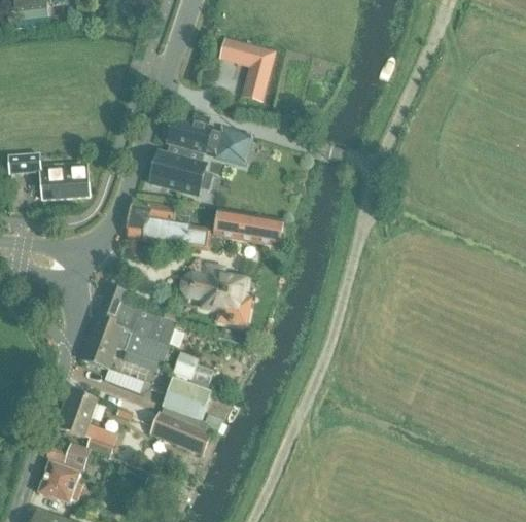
[(46,4),(45,0),(13,0),(14,8),(15,19),(18,19),(47,15),(46,4)]
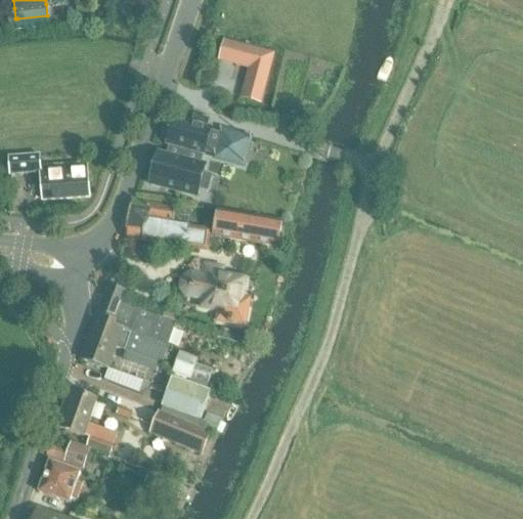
[(17,18),(15,18),(15,25),(16,28),(48,25),(48,20),(47,15),(17,18)]
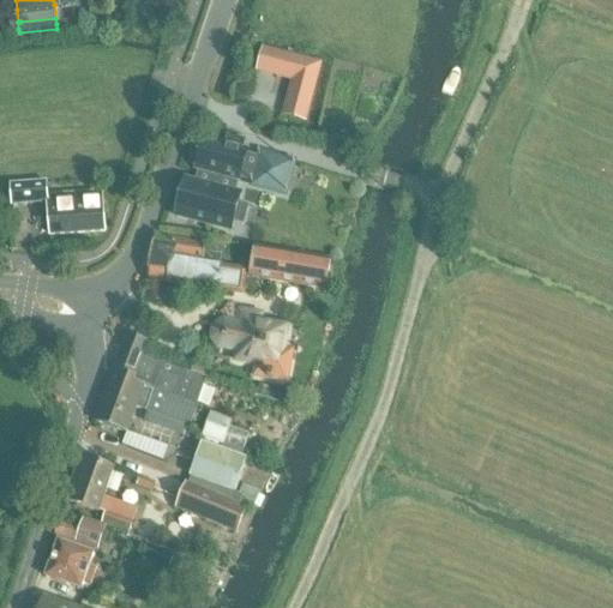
[(278,48),(274,67),(296,73),(292,95),(308,100),(319,59),(278,48)]
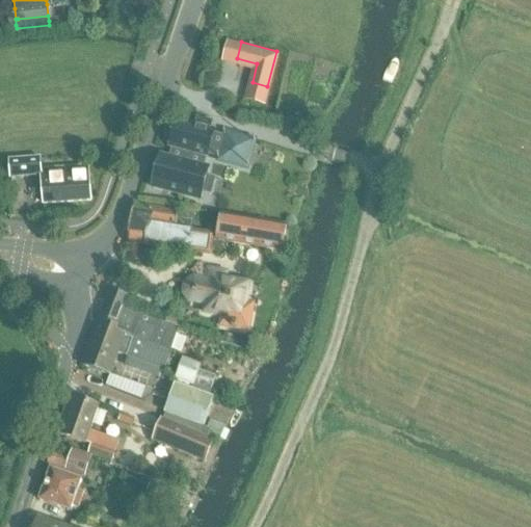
[(175,117),(167,143),(171,145),(171,143),(202,152),(206,153),(206,154),(210,155),(211,151),(222,154),(221,159),(249,166),(257,138),(229,131),(228,135),(216,132),(217,129),(209,127),(211,119),(194,114),(192,122),(175,117)]
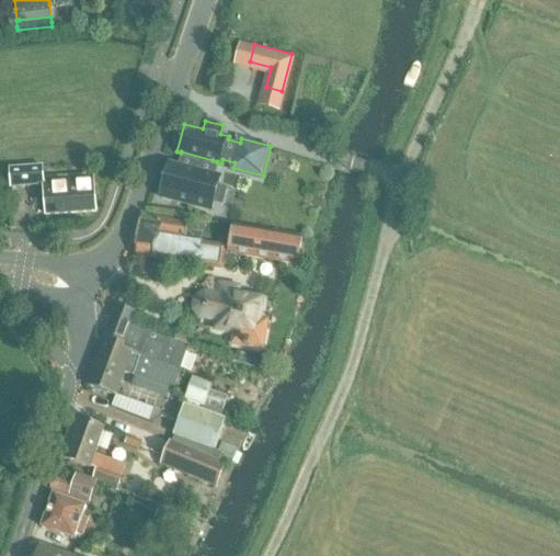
[(168,160),(159,194),(214,208),(216,201),(225,203),(229,185),(220,183),(223,174),(214,172),(217,162),(217,161),(213,160),(181,151),(181,152),(178,162),(168,160)]
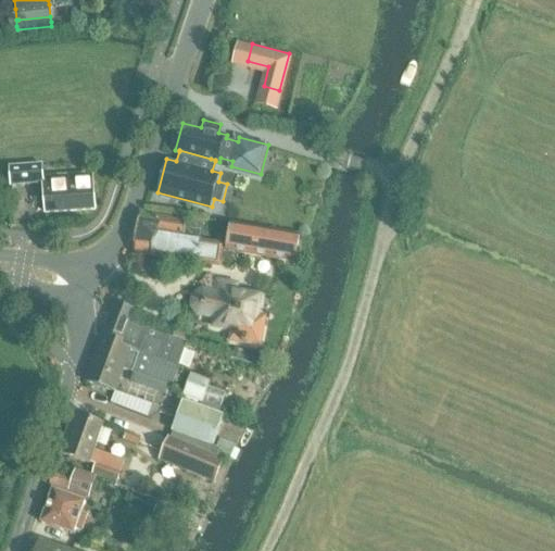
[(40,175),(39,163),(7,165),(8,182),(40,179),(42,210),(92,205),(89,171),(40,175)]
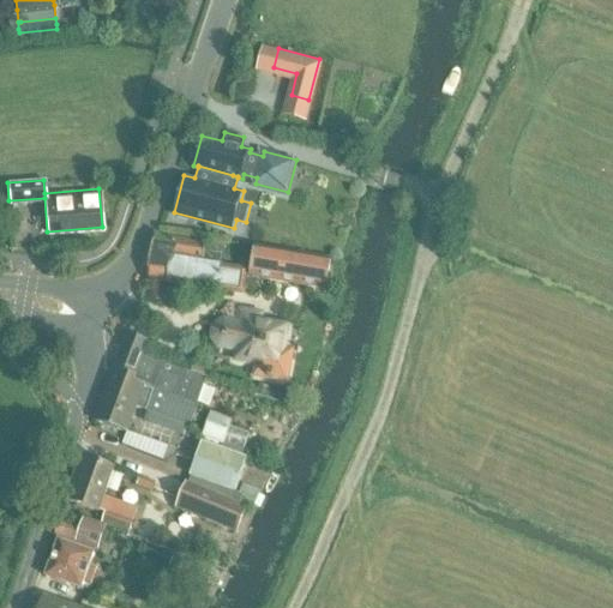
[(214,288),(215,281),(240,286),(242,269),(242,264),(217,260),(218,251),(200,248),(202,240),(152,233),(146,254),(143,277),(214,288)]
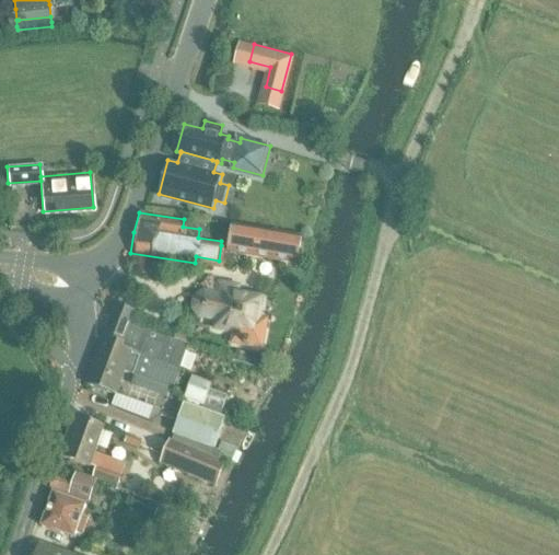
[(230,222),(224,252),(293,263),(299,234),(230,222)]
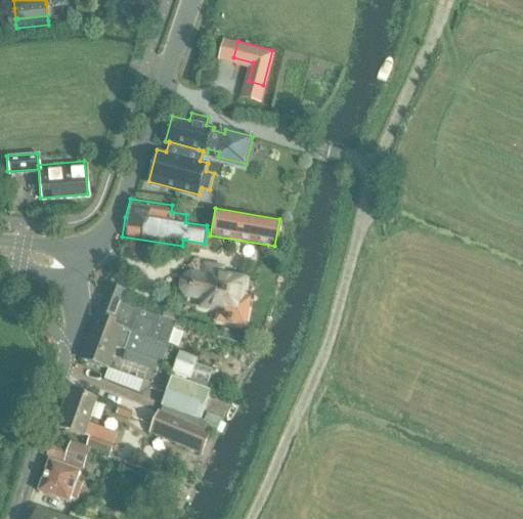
[(187,273),(180,278),(178,287),(183,295),(200,298),(199,306),(203,307),(204,309),(211,310),(213,309),(216,309),(215,319),(224,321),(224,325),(229,326),(229,322),(240,325),(244,300),(237,299),(242,278),(236,278),(236,277),(234,275),(229,274),(227,275),(227,276),(202,271),(201,275),(187,273)]
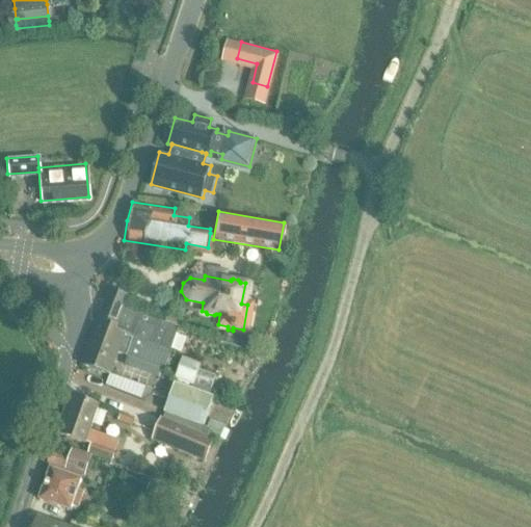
[(103,299),(95,322),(132,336),(126,352),(125,354),(126,356),(159,367),(161,367),(169,344),(177,325),(139,312),(128,308),(124,306),(127,295),(128,293),(108,286),(107,290),(104,296),(103,299)]
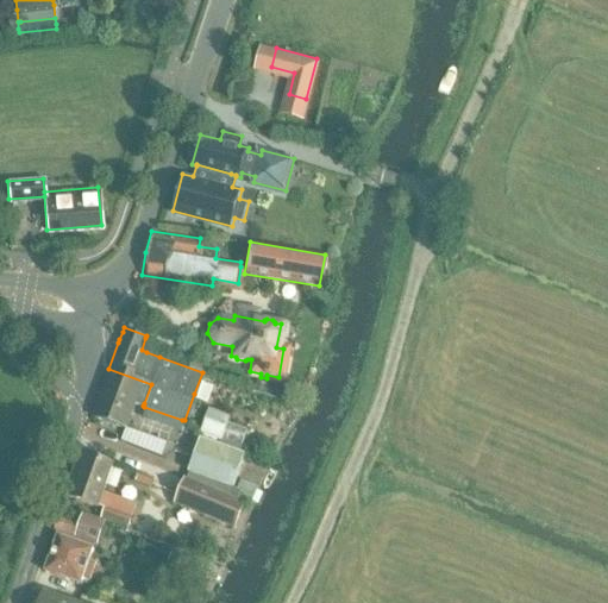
[(108,369),(91,415),(121,426),(132,399),(144,403),(151,384),(108,369)]
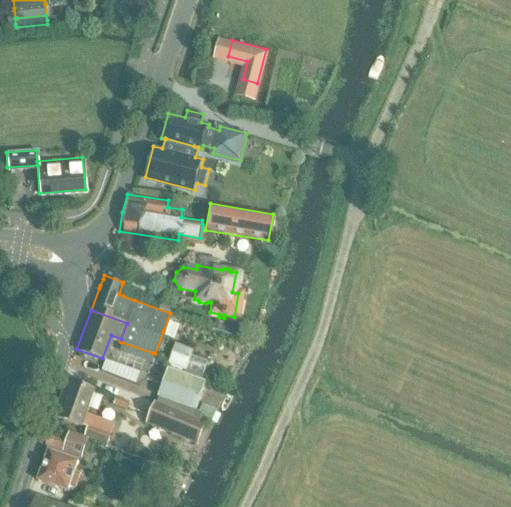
[(215,319),(213,325),(229,330),(231,325),(221,322),(221,321),(215,319)]
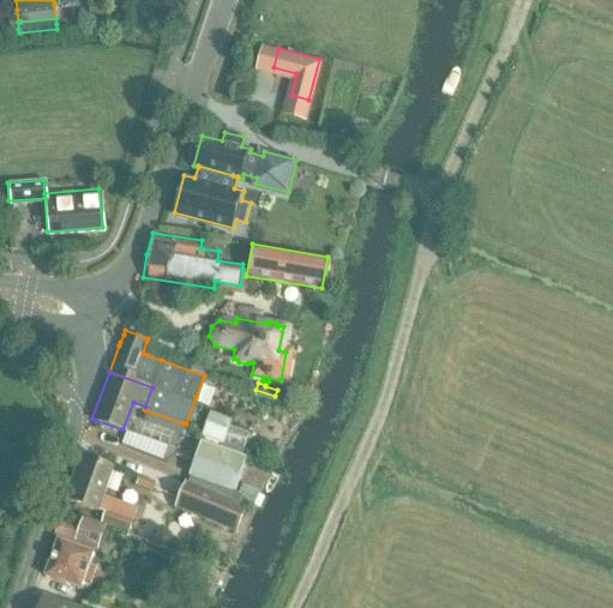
[(210,410),(200,435),(241,450),(248,429),(229,422),(232,419),(210,410)]
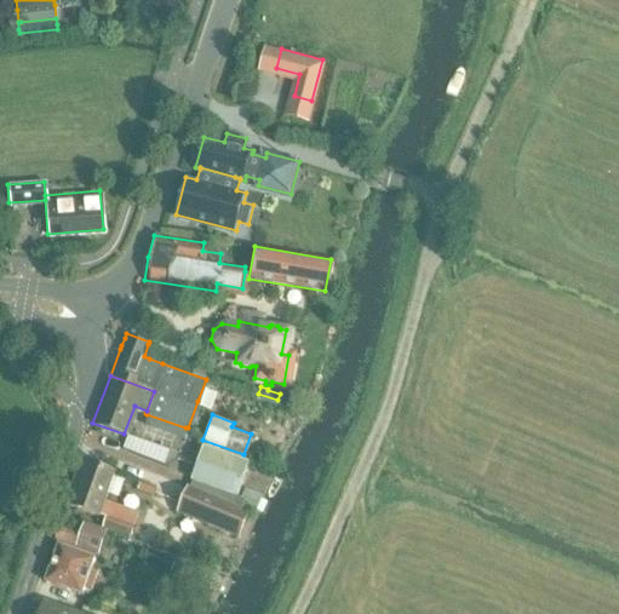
[(142,439),(137,454),(159,463),(162,460),(167,448),(142,439)]
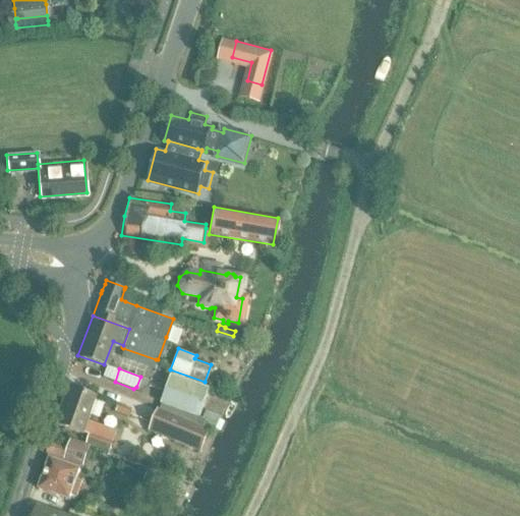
[(197,413),(207,387),(168,374),(159,399),(197,413)]
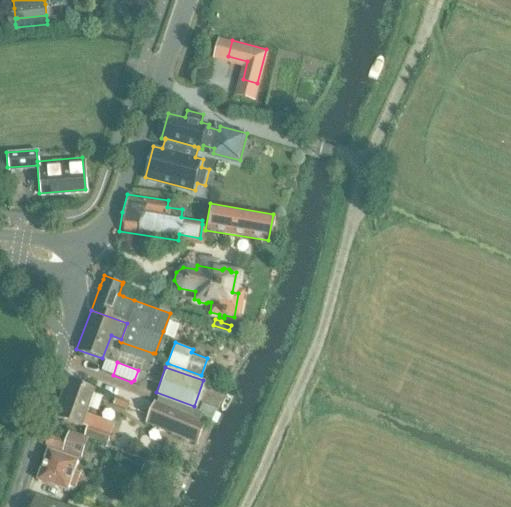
[(79,424),(92,389),(65,379),(53,414),(79,424)]
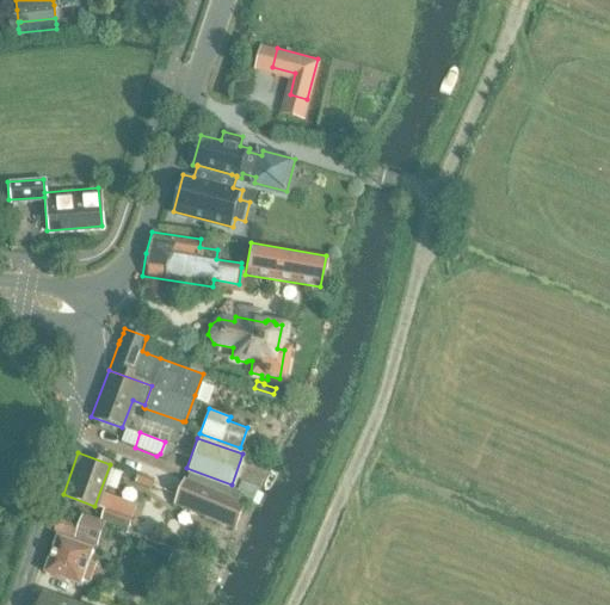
[(183,477),(172,504),(234,529),(245,502),(183,477)]
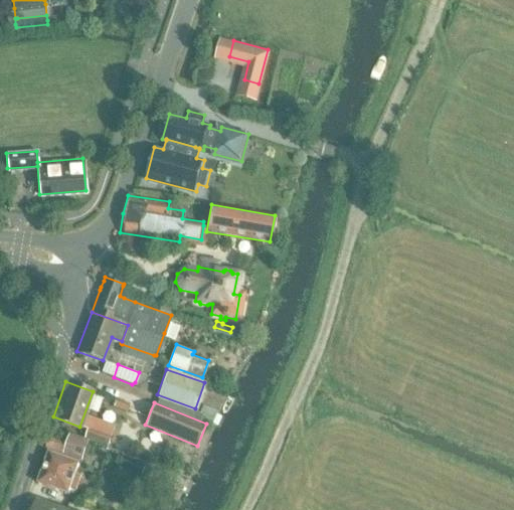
[(200,411),(197,417),(208,422),(213,410),(201,405),(198,410),(200,411)]
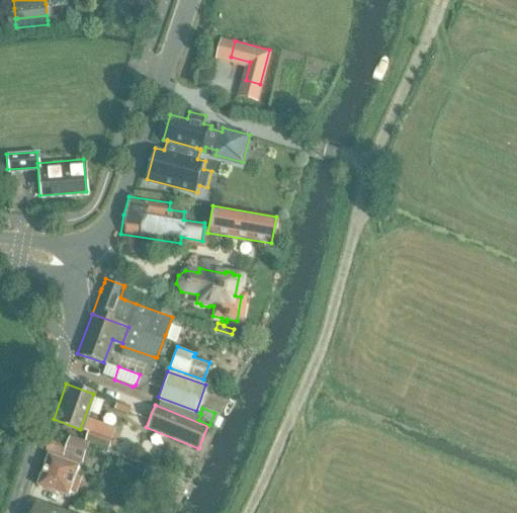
[(88,429),(85,439),(107,447),(110,436),(88,429)]
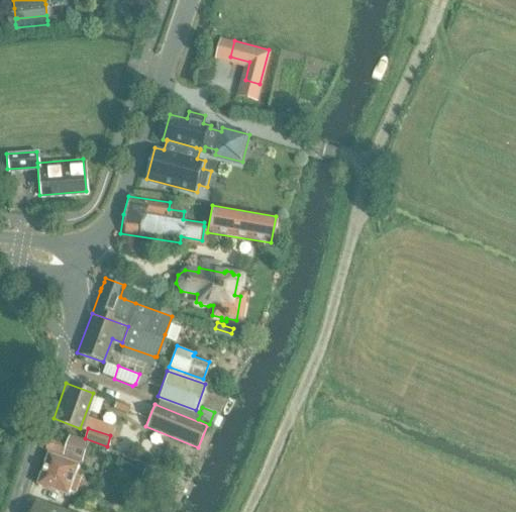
[(48,436),(44,449),(80,461),(87,440),(68,433),(65,441),(48,436)]
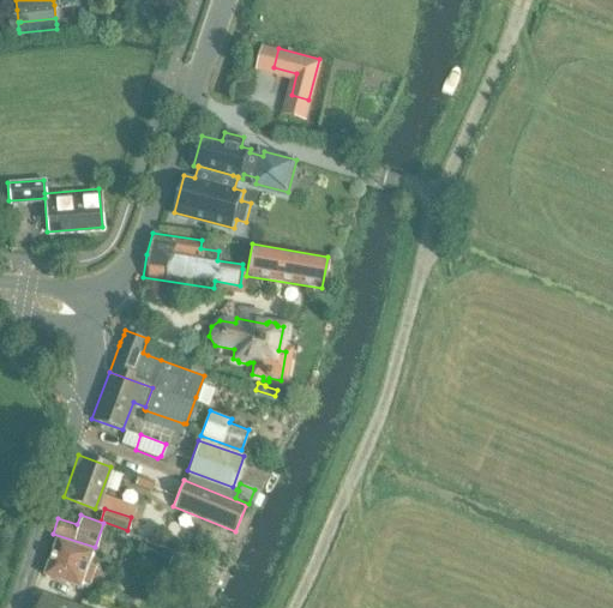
[(86,583),(92,569),(86,566),(92,551),(56,537),(42,573),(78,588),(80,581),(86,583)]
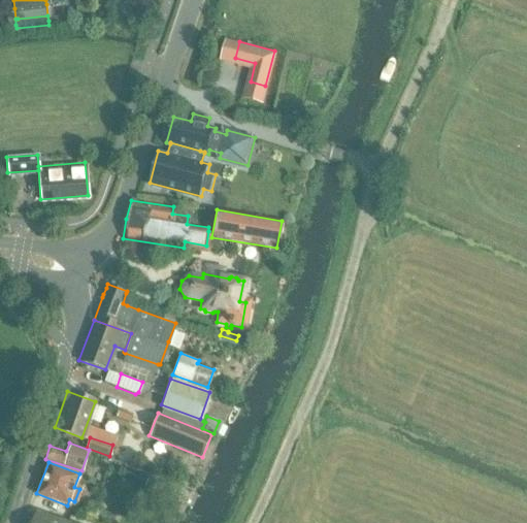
[(166,502),(172,487),(145,478),(139,492),(166,502)]
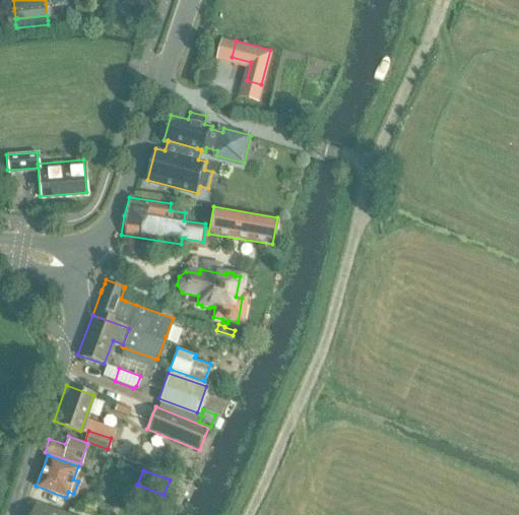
[(71,514),(34,502),(28,514),(71,514)]
